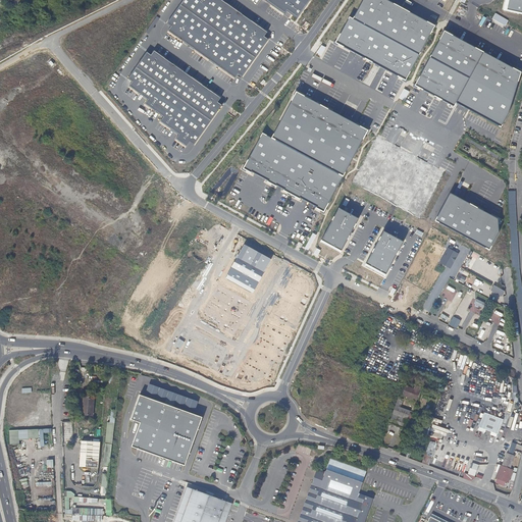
[(172,28),(169,32),(236,79),(239,73),(244,76),(269,40),(265,37),(268,33),(221,0),(186,0),(168,24),(172,28)]
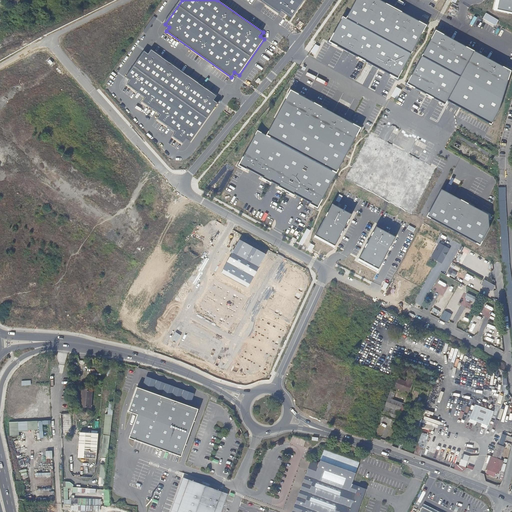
[(261,0),(280,13),(283,10),(293,17),(305,0),(261,0)]
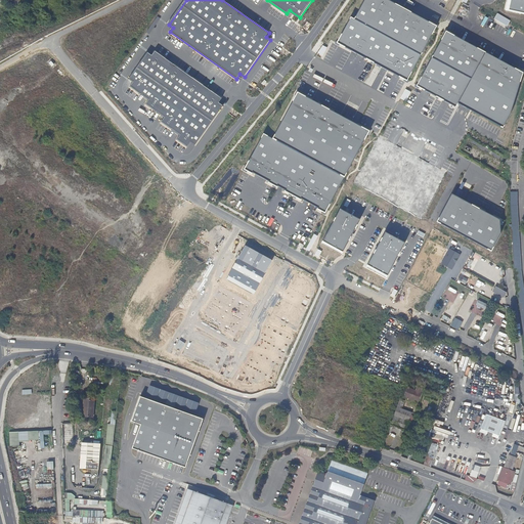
[(388,0),(366,0),(356,19),(422,55),(438,27),(388,0)]
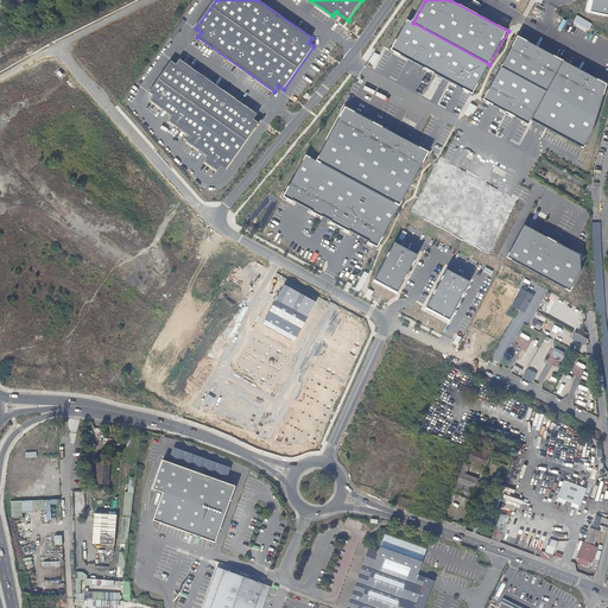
[(607,0),(594,0),(593,12),(607,14),(607,0)]
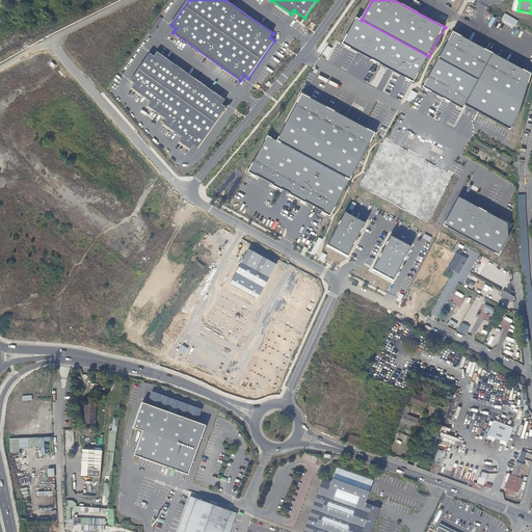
[(506,14),(503,20),(515,26),(519,21),(506,14)]
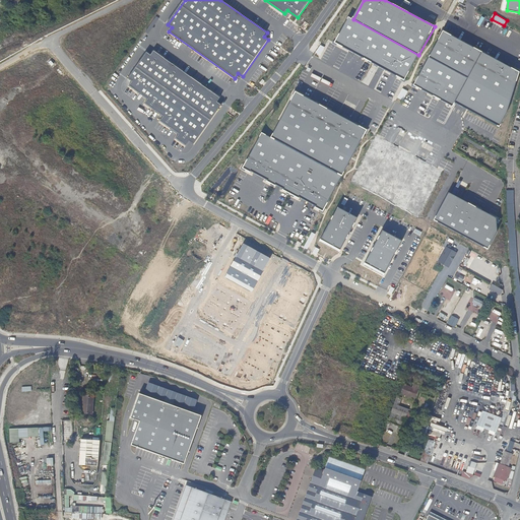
[(350,17),(336,43),(405,80),(418,55),(353,19),(350,17)]
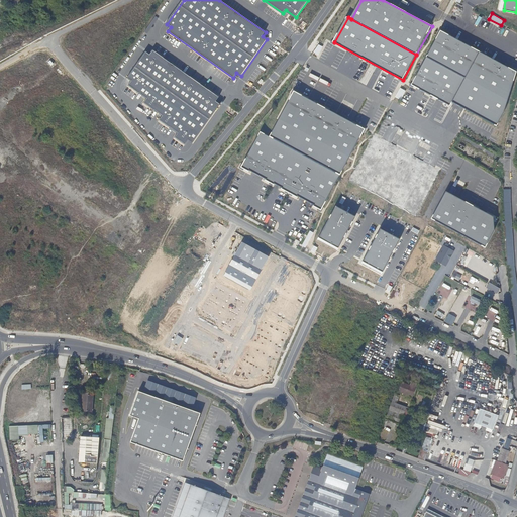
[(442,32),(428,57),(467,78),(481,53),(442,32)]
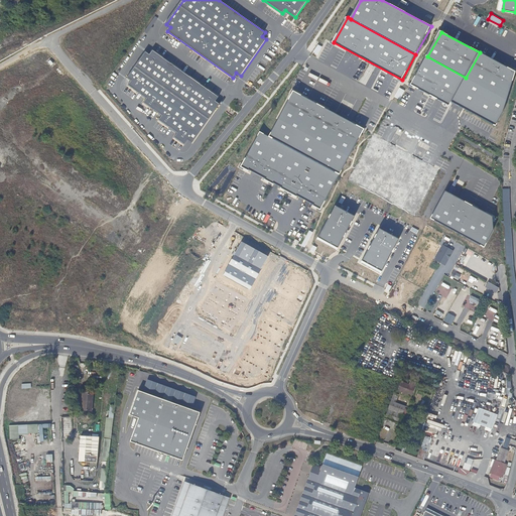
[(313,52),(318,55),(323,47),(317,44),(313,52)]
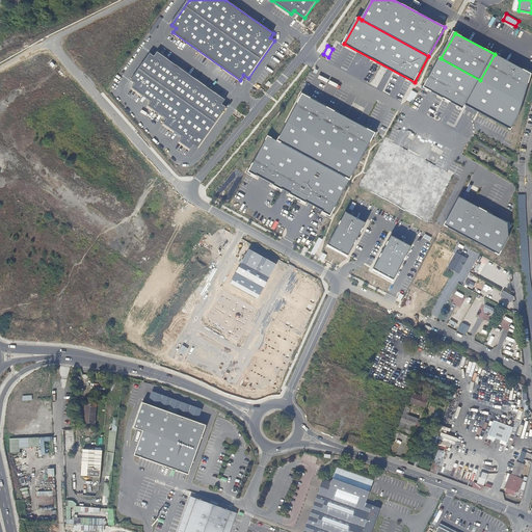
[(137,83),(135,87),(154,101),(150,107),(168,120),(164,125),(184,138),(180,142),(191,151),(194,147),(198,150),(228,108),(223,105),(227,100),(158,53),(155,57),(151,55),(133,80),(137,83)]
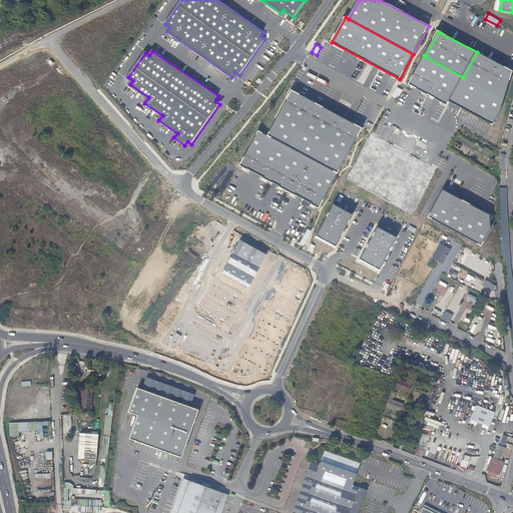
[(477,52),(450,101),(494,125),(501,113),(512,72),(477,52)]
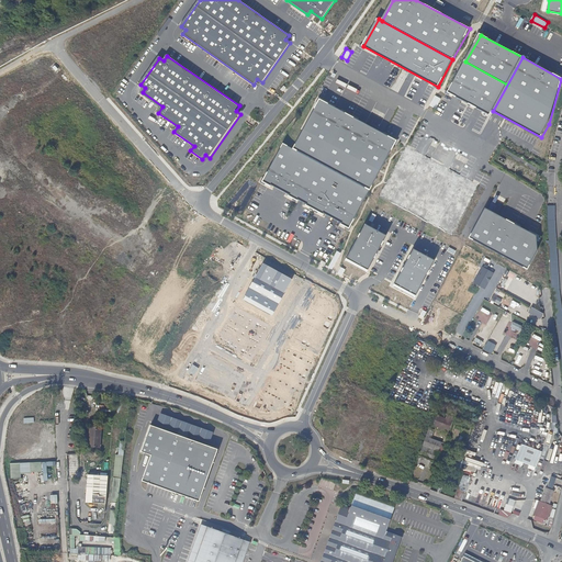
[(465,62),(449,92),(492,114),(507,85),(465,62)]
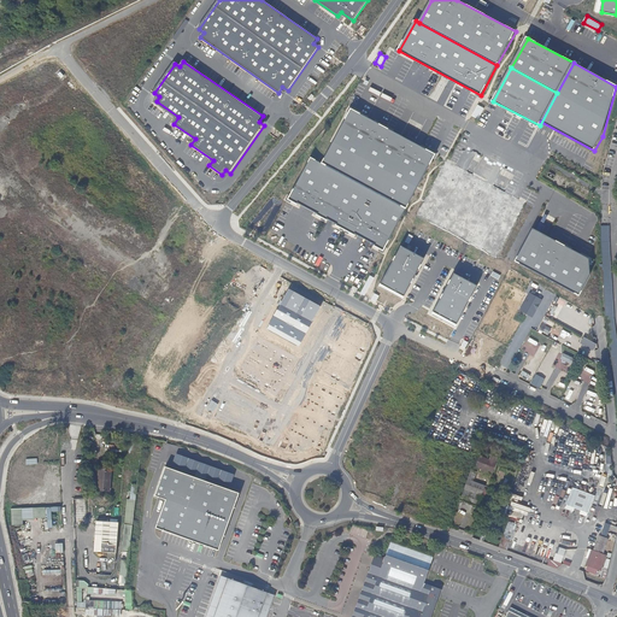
[(477,105),(471,116),(479,119),(485,109),(477,105)]
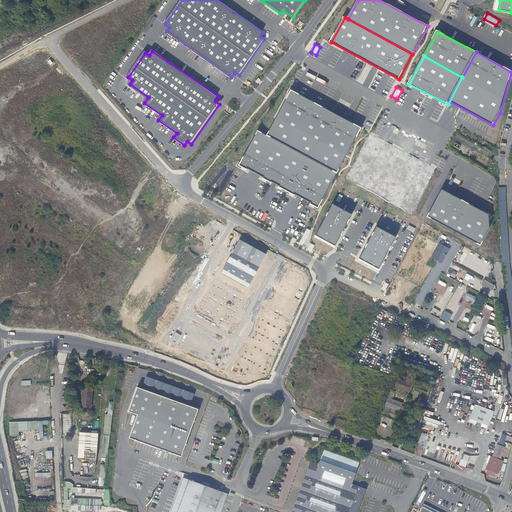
[(292,93),(268,139),(336,175),(360,130),(292,93)]
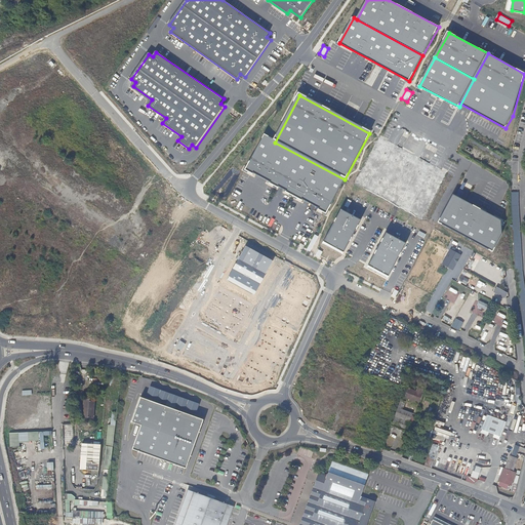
[(275,143),(263,135),(244,172),(325,215),(345,179),(275,143)]
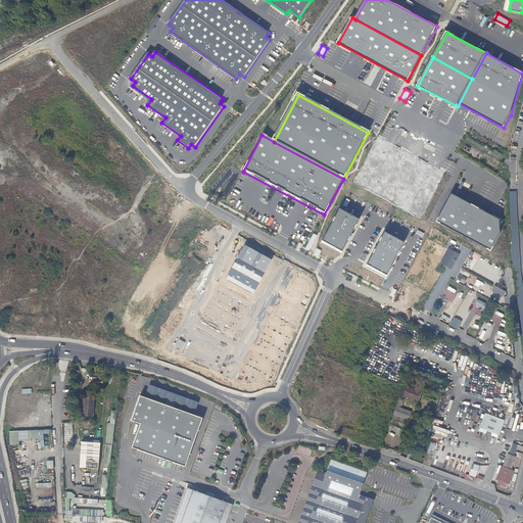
[(446,174),(380,138),(355,183),(422,219),(446,174)]
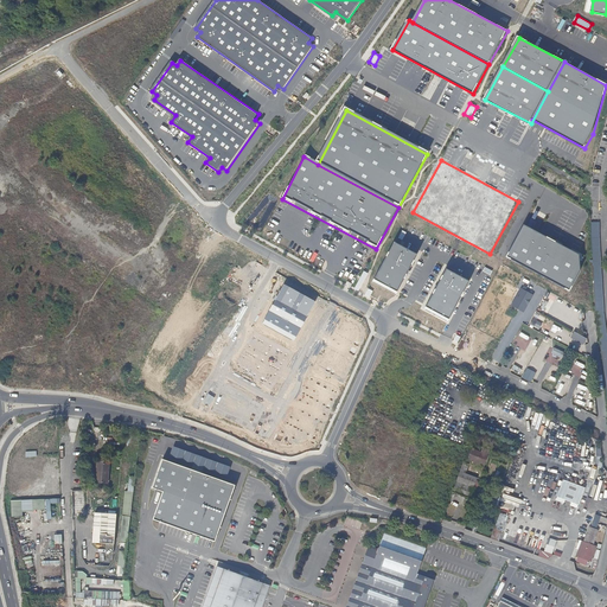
[(581,256),(525,227),(509,259),(572,293),(582,272),(581,256)]
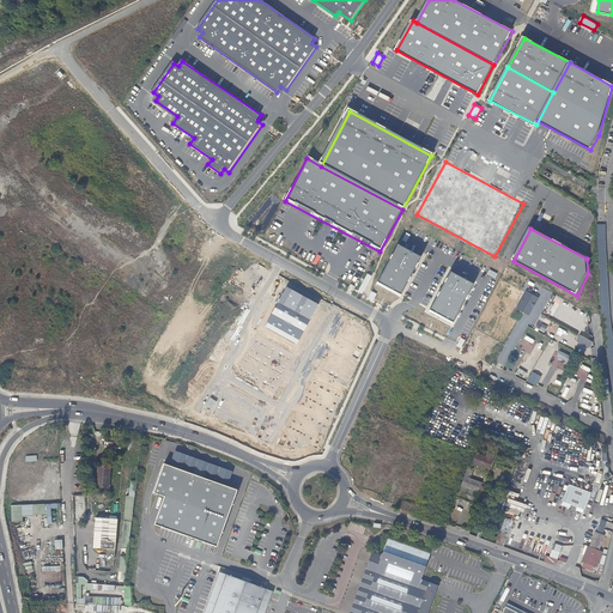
[(423,259),(400,246),(380,284),(404,296),(423,259)]
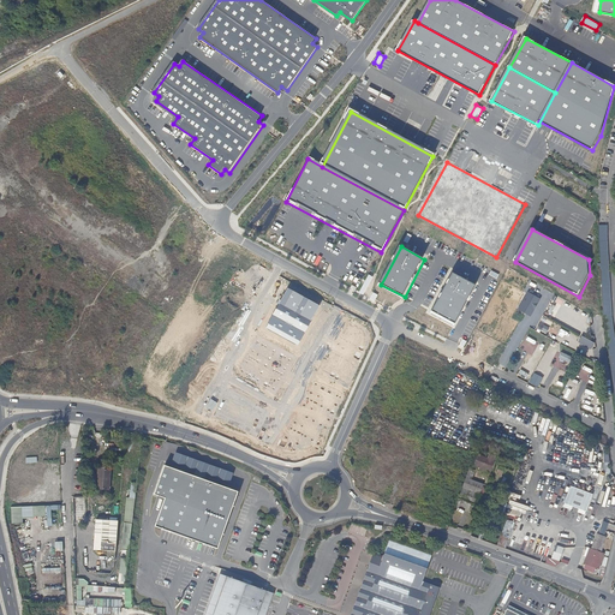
[(364,296),(372,276),(368,275),(359,293),(364,296)]
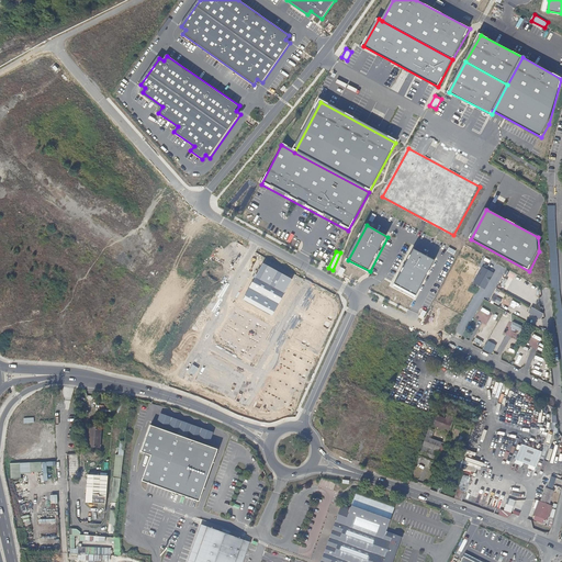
[(436,262),(415,251),(396,285),(418,296),(436,262)]
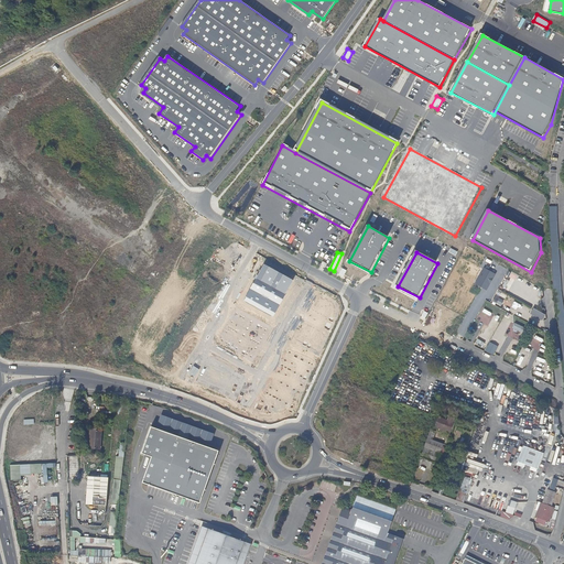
[(39,258),(34,271),(43,273),(47,260),(39,258)]
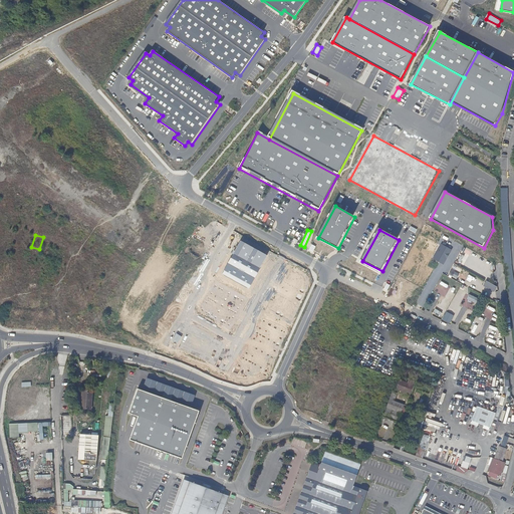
[(240,241),(233,254),(260,268),(267,255),(240,241)]
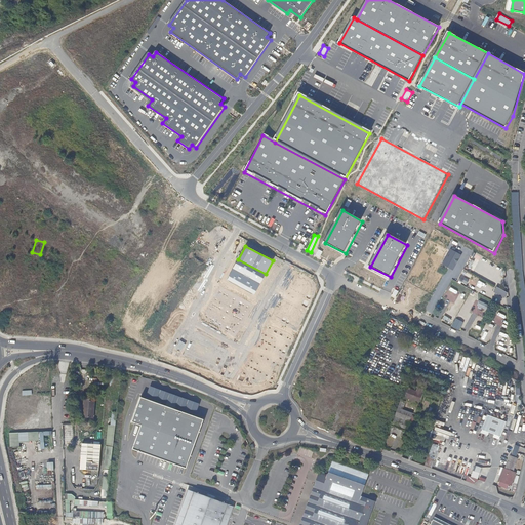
[(461,255),(449,250),(442,265),(453,270),(461,255)]
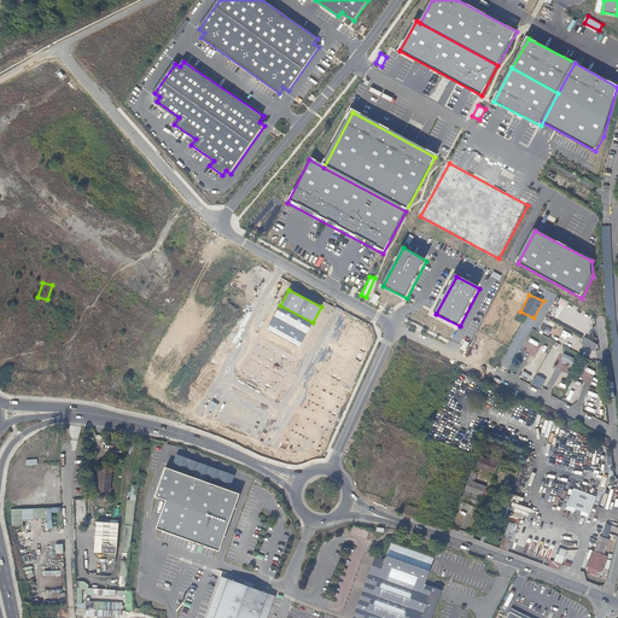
[(313,322),(280,305),(274,316),(307,333),(313,322)]
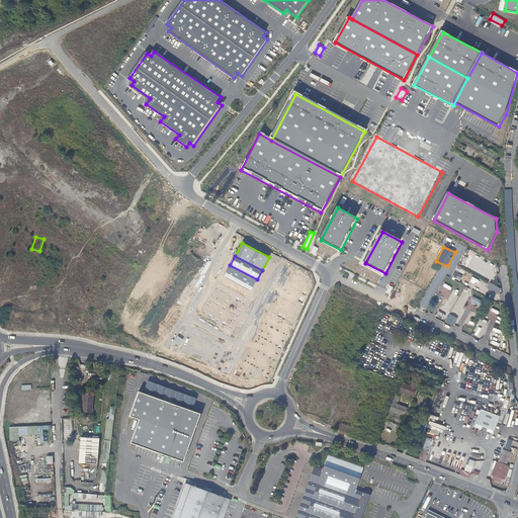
[(257,279),(230,265),(224,276),(251,290),(257,279)]
